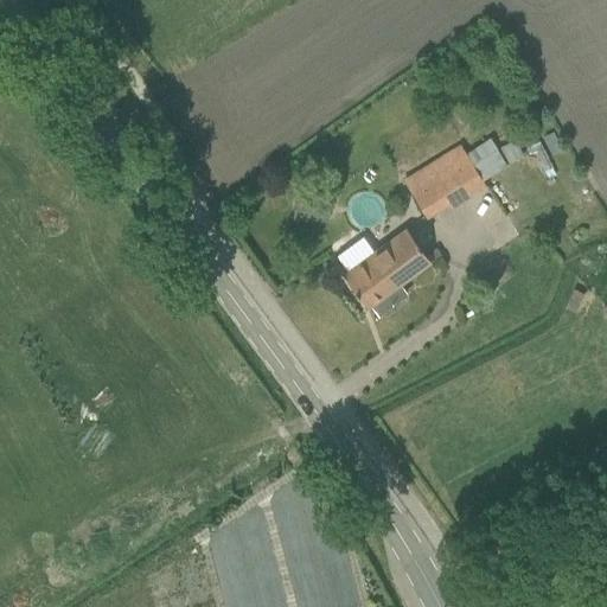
[(538,138),(557,174),(570,168),(551,131),(538,138)]
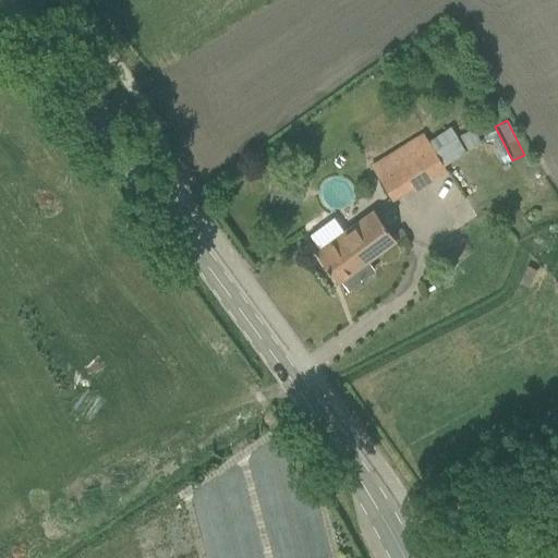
[(428,137),(444,162),(464,149),(449,125),(428,137)]
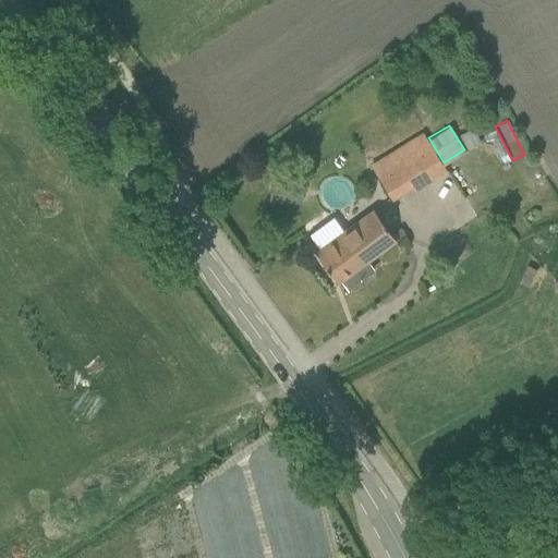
[(393,150),(370,166),(381,185),(389,197),(391,199),(415,185),(393,150)]
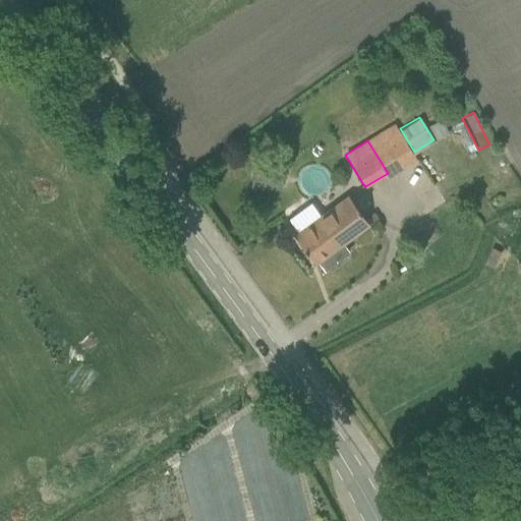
[(348,195),(295,234),(316,264),(320,261),(326,269),(349,251),(344,243),(369,224),(348,195)]
